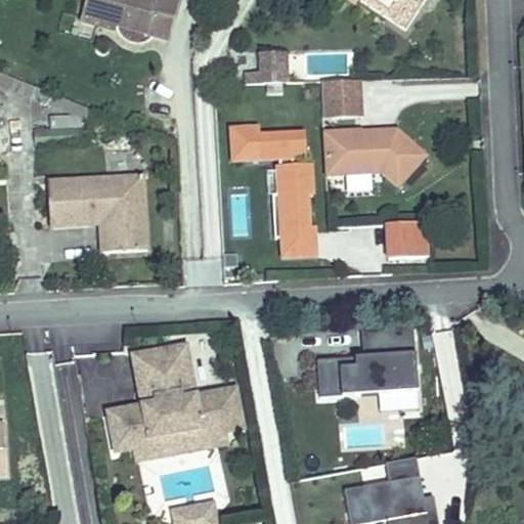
[(184,0),(91,0),(86,15),(103,20),(105,15),(123,20),(174,36),(184,0)]
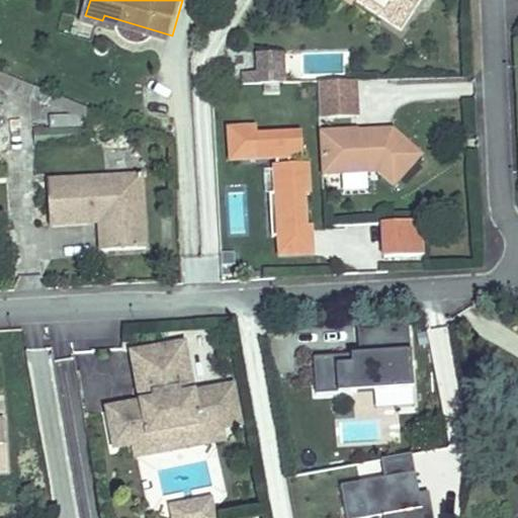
[(360,0),(406,30),(426,0),(360,0)]
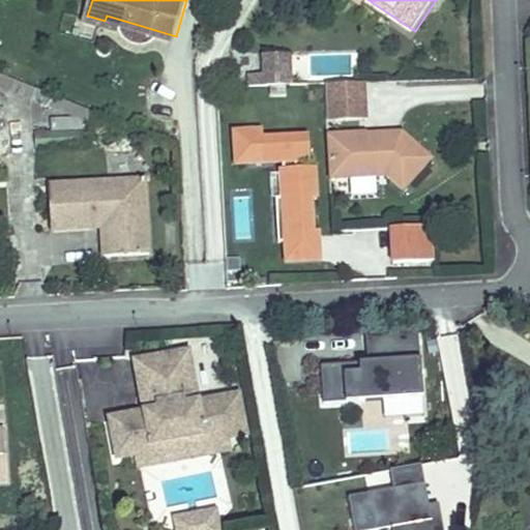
[(124,21),(107,16),(105,21),(122,26),(124,21)]
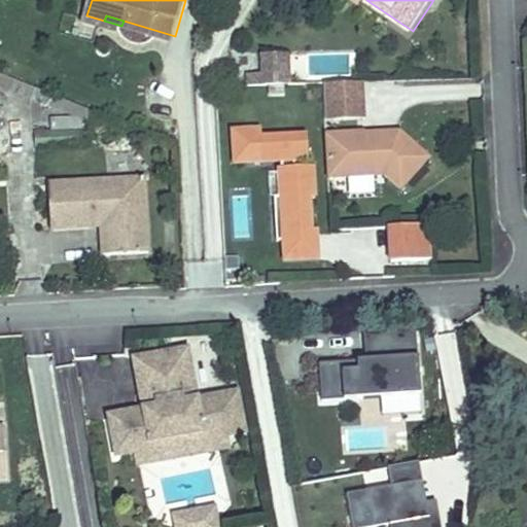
[(292,51),(266,51),(267,72),(293,71),(292,51)]
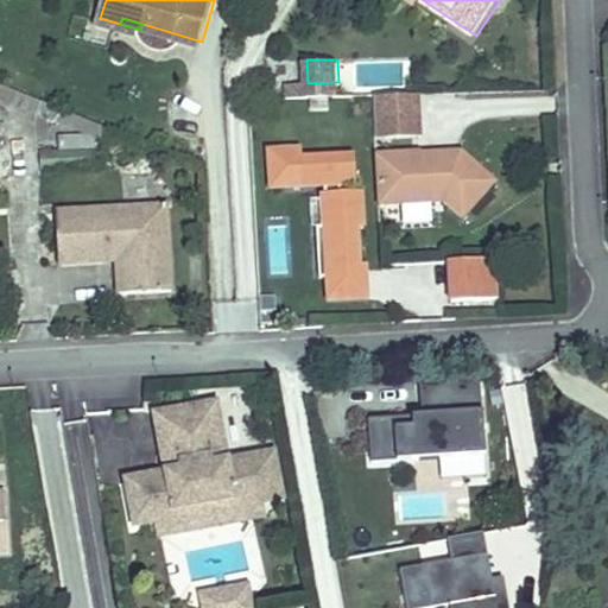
[(308,83),(308,96),(339,95),(339,82),(308,83)]
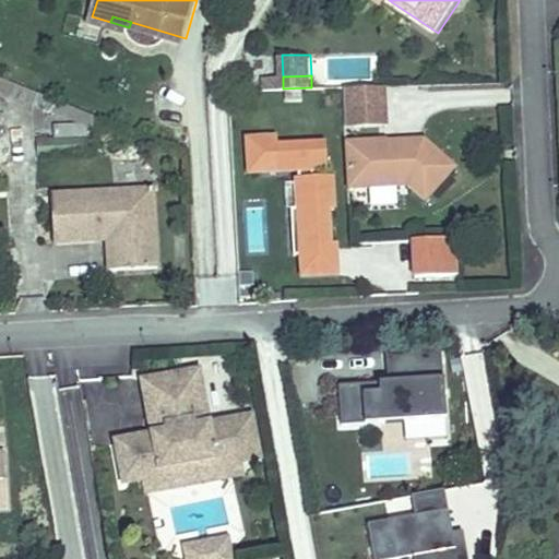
[(265,76),(266,88),(283,88),(283,76),(265,76)]
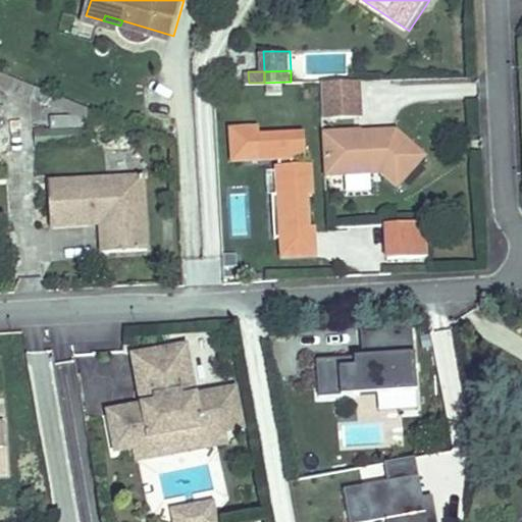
[(360,120),(360,82),(319,83),(319,120),(360,120)]
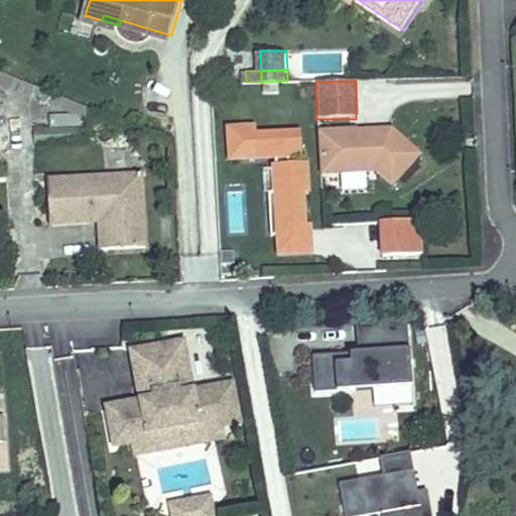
[(231,128),(231,157),(277,157),(277,169),(278,192),(269,192),(269,237),(277,237),(297,237),(297,222),(307,222),(306,190),(311,190),(311,162),(294,163),(294,156),(304,156),(304,131),(259,131),(259,127),(231,128)]
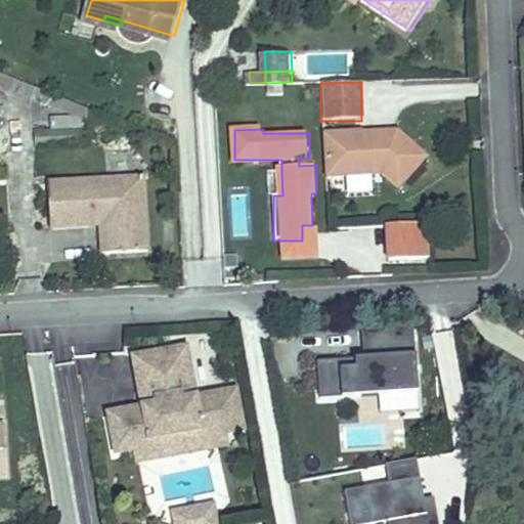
[(430,157),(401,130),(366,132),(366,130),(328,132),(331,176),(379,174),(378,169),(384,168),(385,173),(386,173),(401,187),(430,157)]
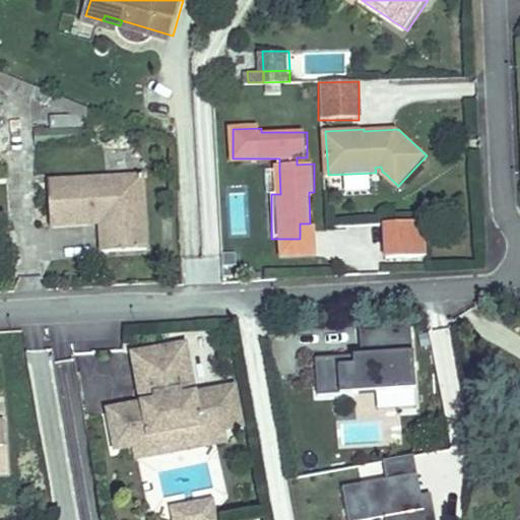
[(279,171),(268,171),(268,194),(271,194),(280,194),(279,171)]
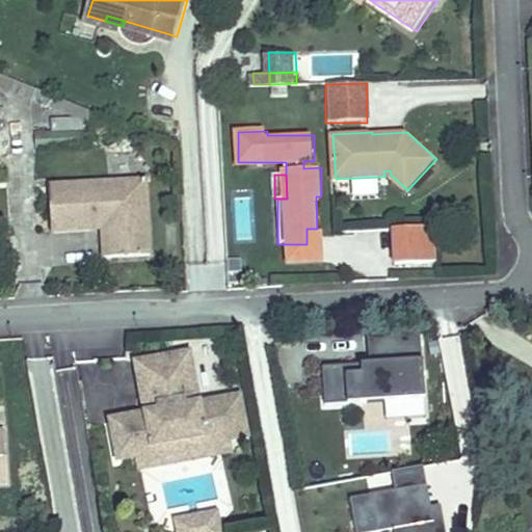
[(145,178),(49,179),(49,224),(87,223),(87,218),(101,218),(101,223),(101,254),(147,253),(145,178)]
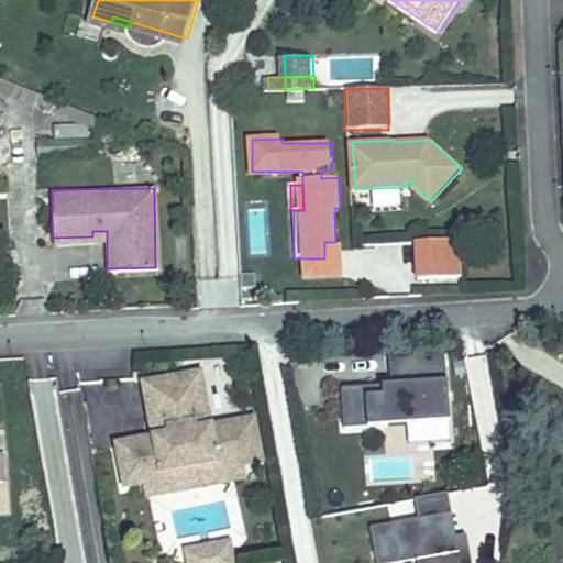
[(372,190),(371,206),(396,208),(397,192),(372,190)]
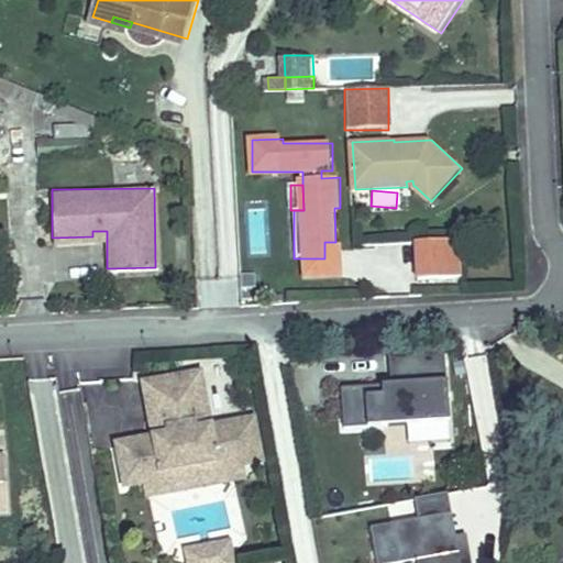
[(419,258),(420,276),(463,273),(461,235),(428,238),(429,258),(419,258)]
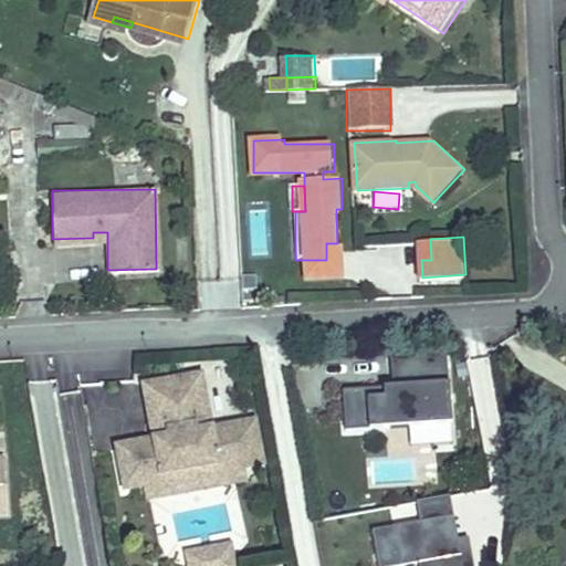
[(419,239),(421,260),(431,260),(430,239),(419,239)]
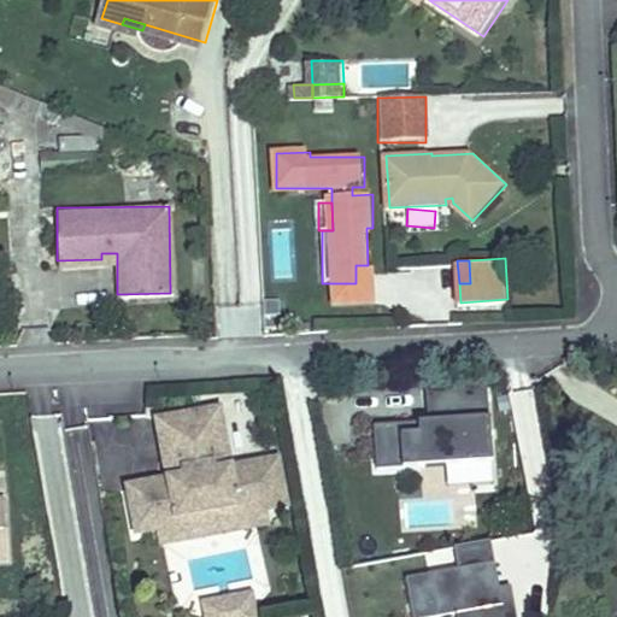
[(372,300),(372,265),(368,265),(356,265),(356,283),(331,283),(331,301),(372,300)]
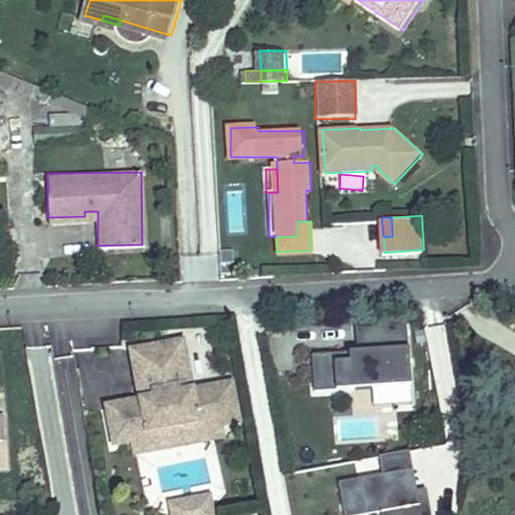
[(217,249),(217,262),(231,262),(231,248),(217,249)]
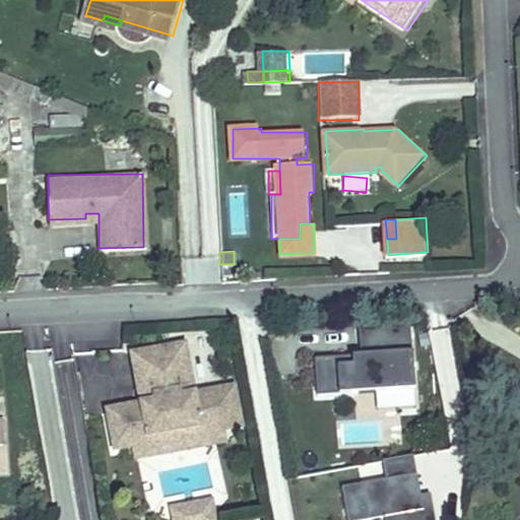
[(359,354),(313,358),(315,395),(412,387),(407,321),(382,323),(384,352),(359,354)]
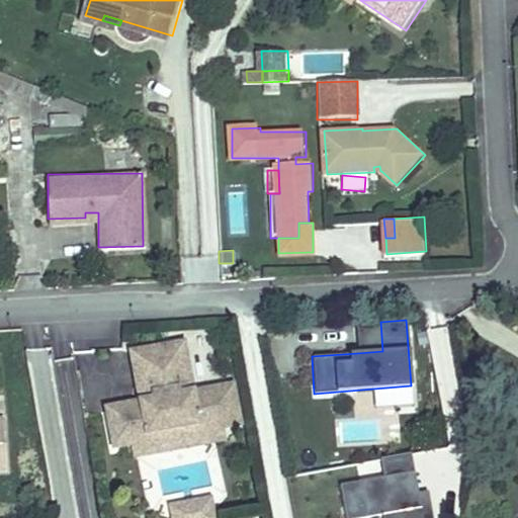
[(380,322),(355,324),(357,353),(382,351),(380,322)]
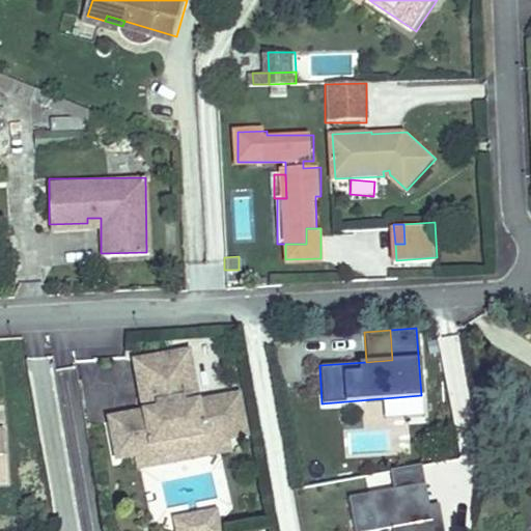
[(240,396),(198,403),(189,352),(136,361),(145,412),(146,421),(127,425),(124,416),(110,418),(117,458),(136,455),(154,452),(151,444),(210,435),(211,442),(227,439),(246,436),(240,396)]
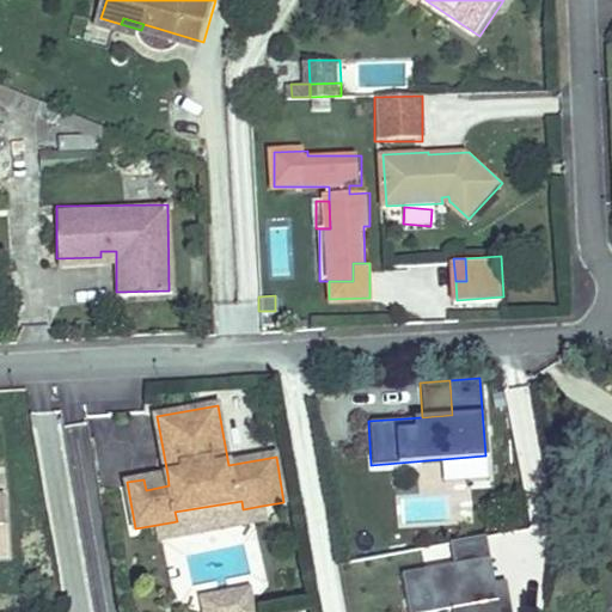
[(167,475),(144,479),(146,490),(169,485),(167,475)]
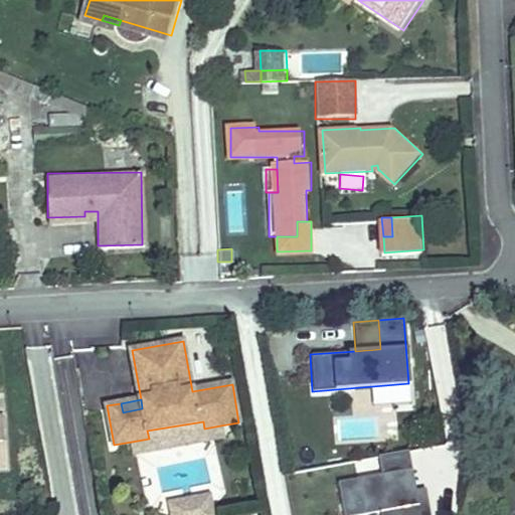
[(203,421),(147,431),(149,439),(132,442),(134,454),(222,438),(220,425),(204,428),(203,421)]
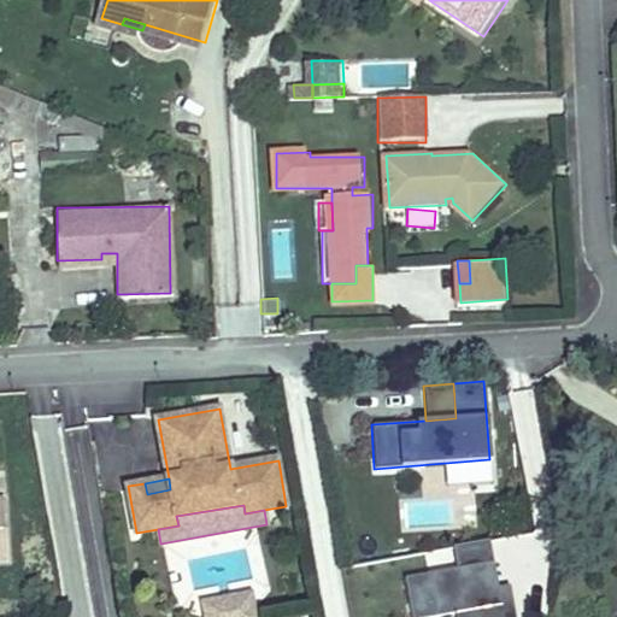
[(451,546),(454,566),(492,560),(487,539),(451,546)]
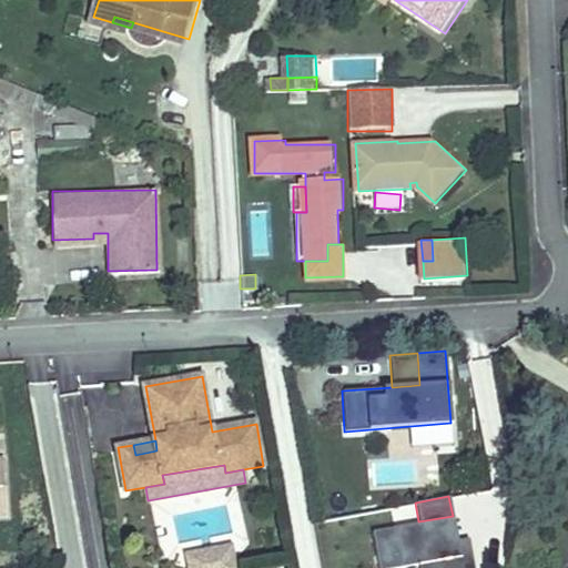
[(455,528),(453,516),(418,521),(371,530),(377,567),(387,567),(417,563),(435,559),(436,567),(473,567),(467,537),(457,539),(450,540),(448,529),(455,528)]
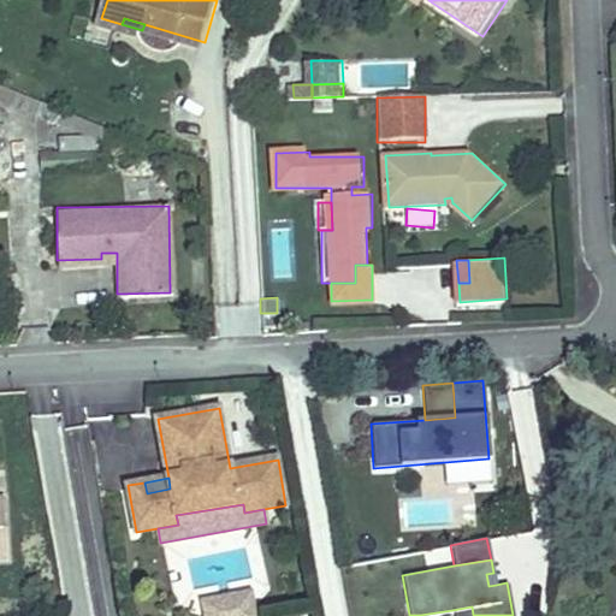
[(247,594),(200,603),(201,615),(213,615),(250,610),(247,594)]
